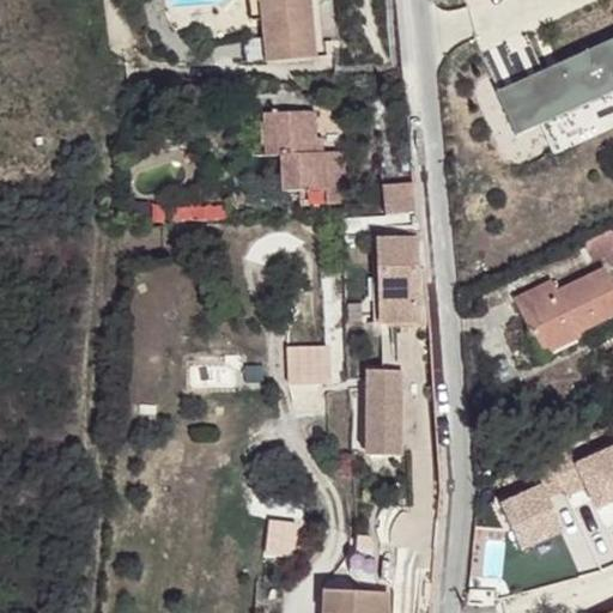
[(262,20),(260,0),(248,0),(250,22),(262,20)]
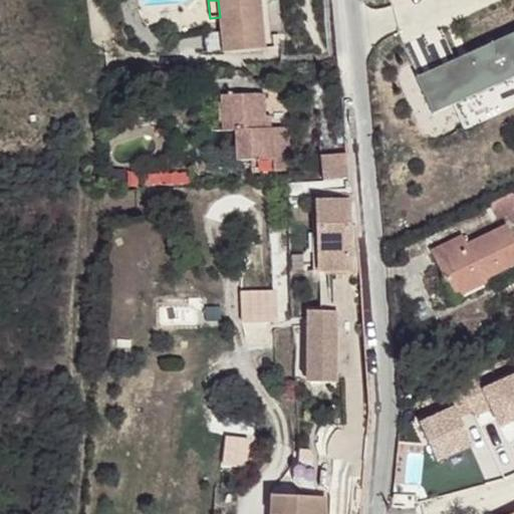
[(223,52),(266,48),(262,11),(254,11),(252,0),(218,0),(220,17),(223,52)]
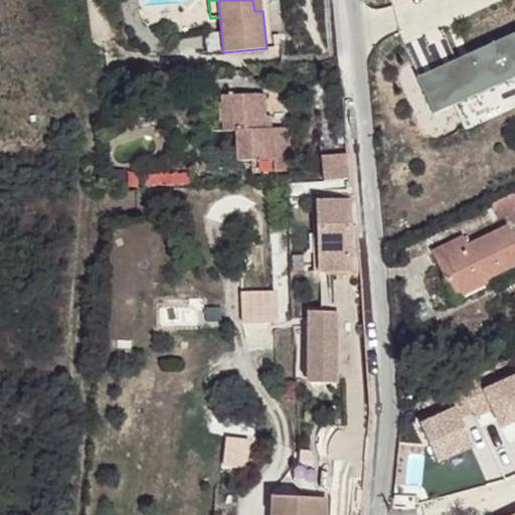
[(262,0),(252,0),(254,11),(263,11),(262,0)]
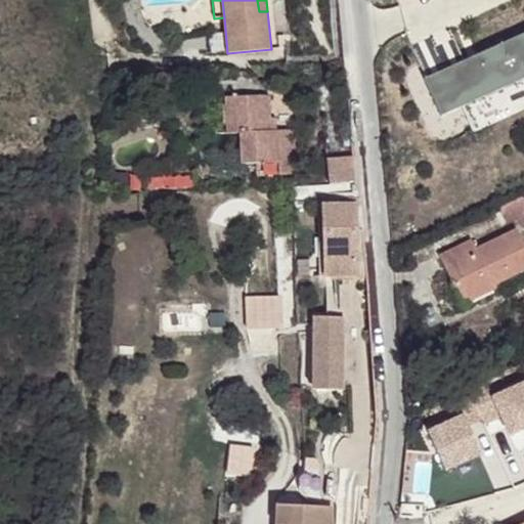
[(523,32),(423,78),(440,117),(462,106),(523,78),(523,32)]
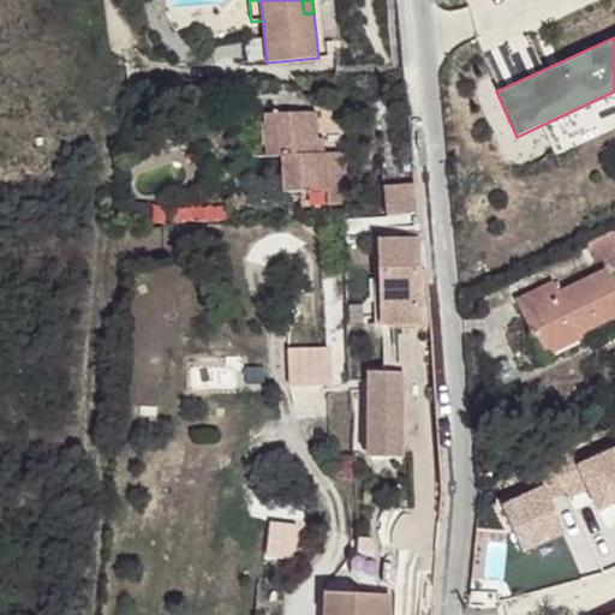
[(614,91),(542,125),(555,153),(614,125),(614,91)]
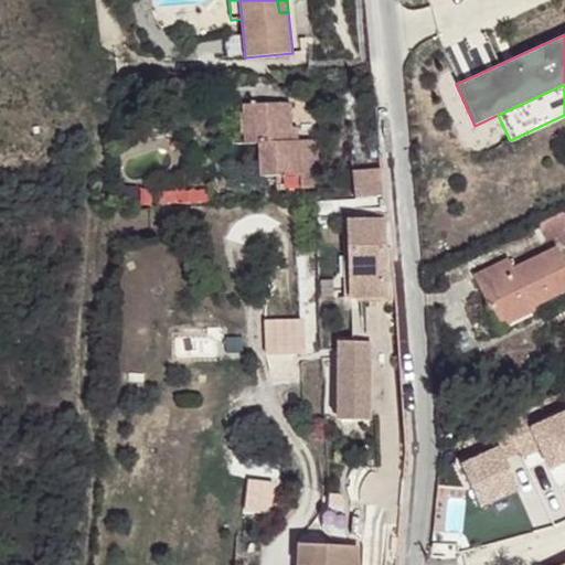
[(320,188),(319,141),(292,142),(290,104),(243,106),(244,144),(258,144),(259,177),(276,176),(277,190),(320,188)]
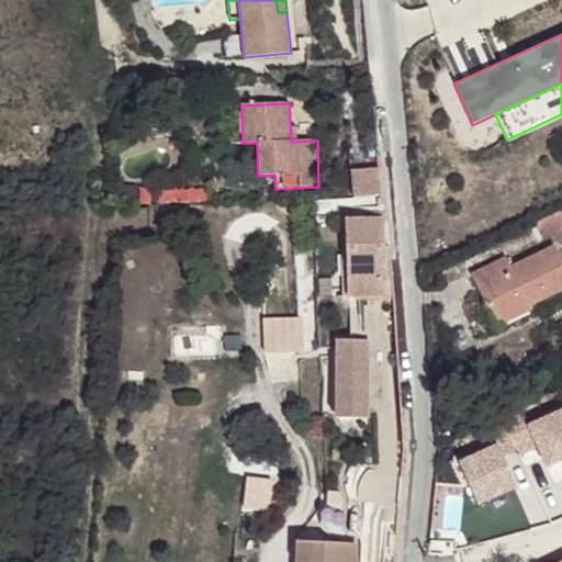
[(243,143),(242,105),(229,105),(232,144),(243,143)]
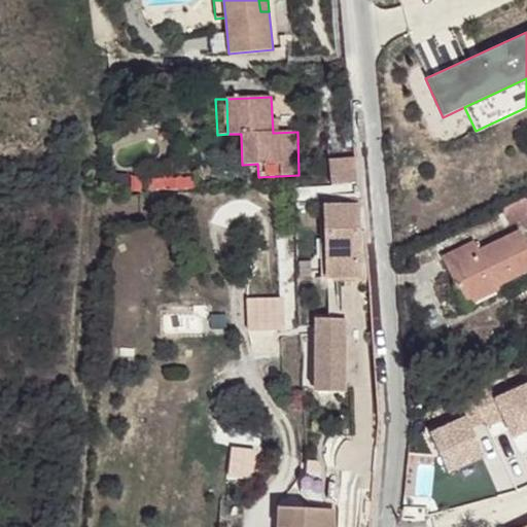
[(331,185),(354,182),(352,159),(329,162),(331,185)]
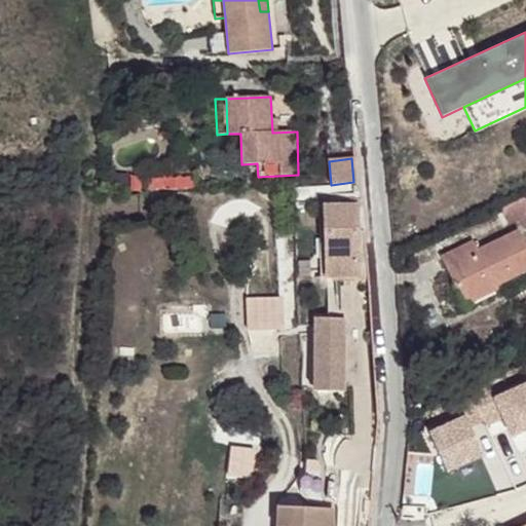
[(500,208),(508,223),(519,218),(524,229),(525,227),(525,197),(525,196),(500,208)]
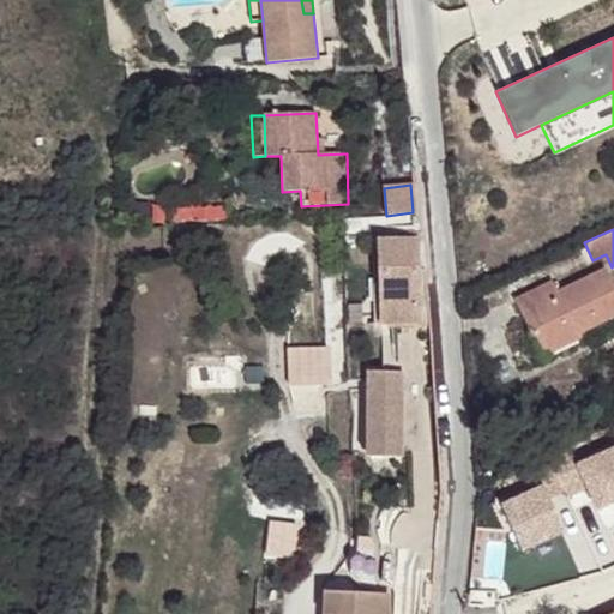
[(380,324),(381,326),(417,325),(415,239),(379,240),(379,242),(380,324)]
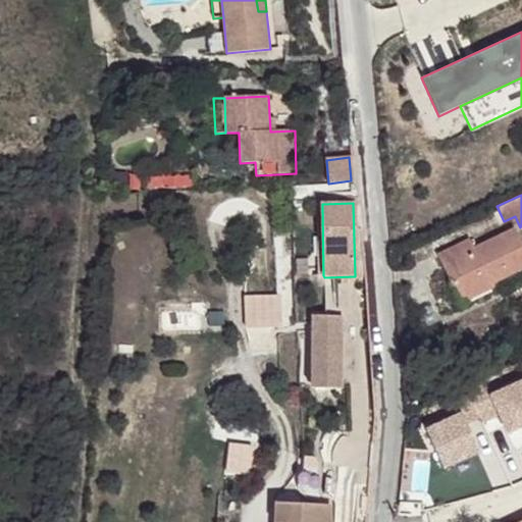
[(437,253),(462,303),(494,286),(492,283),(521,268),(521,244),(514,227),(473,247),(469,238),(437,253)]
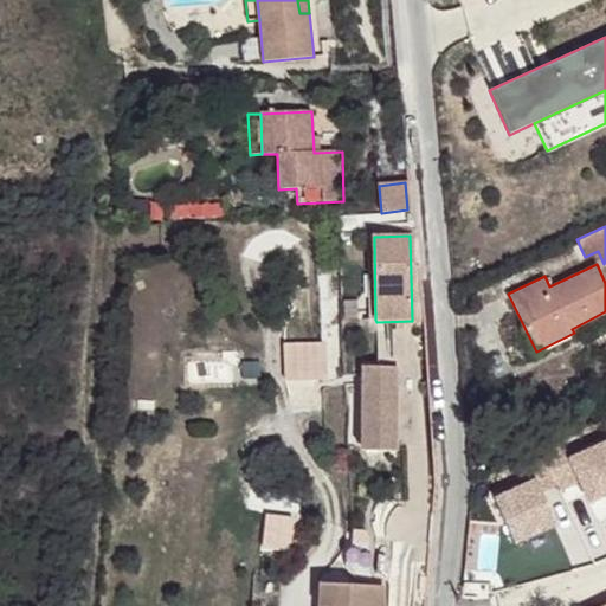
[(288,348),(287,376),(322,378),(323,350),(288,348)]
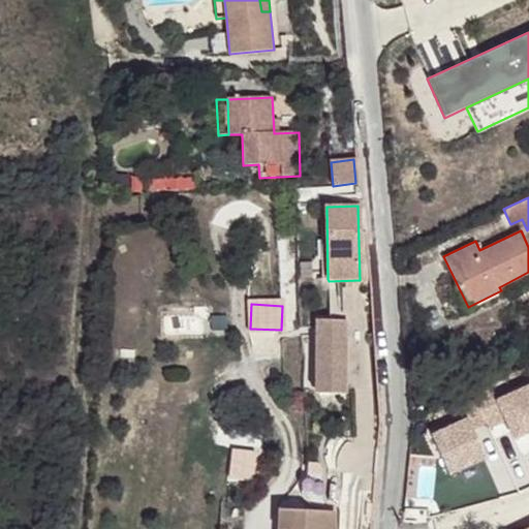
[(346,322),(318,321),(317,395),(344,396),(346,322)]
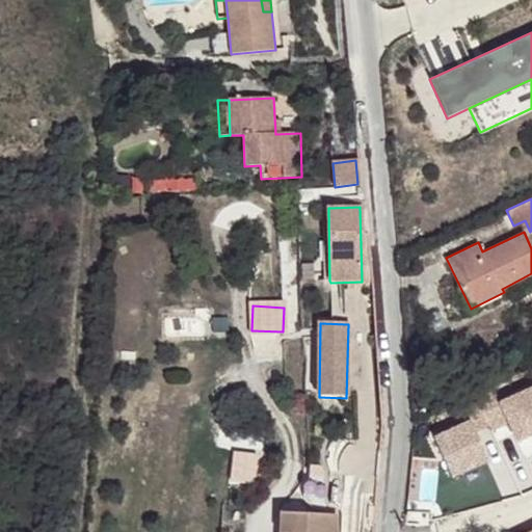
[(334,531),(335,516),(280,514),(278,531),(334,531)]
